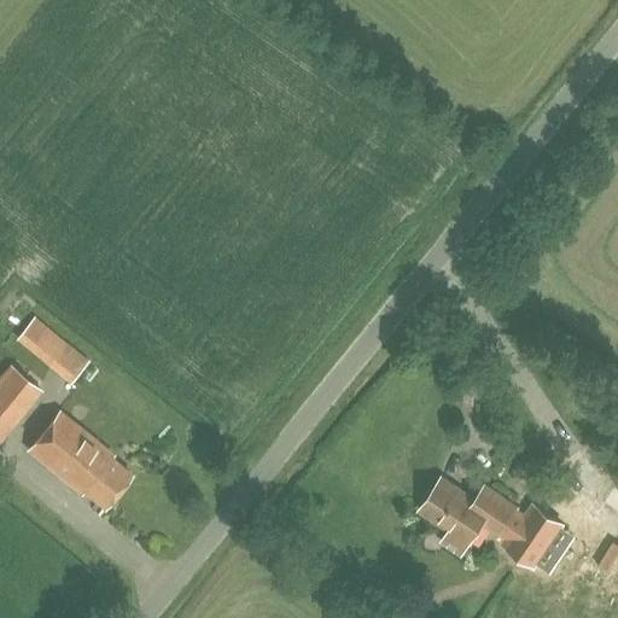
[(71,382),(89,361),(35,316),(17,338),(71,382)]
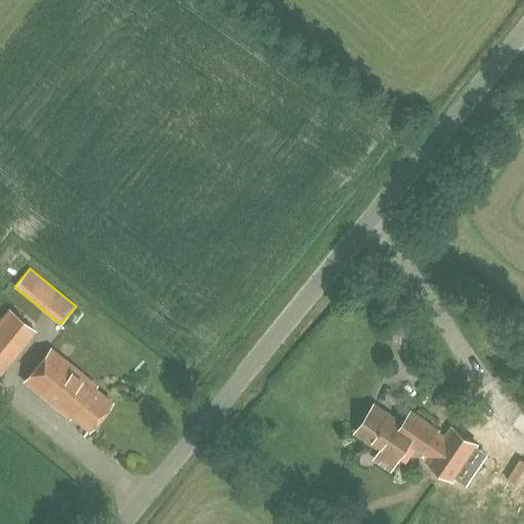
[(0,374),(37,330),(9,308),(0,318),(0,374)]
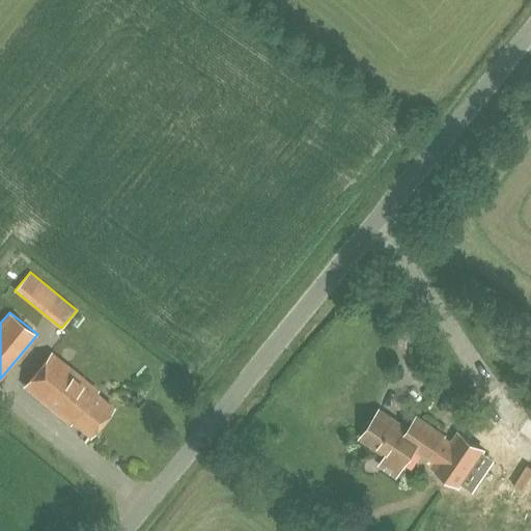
[(51,354),(25,386),(71,422),(73,420),(90,435),(112,407),(94,392),(96,390),(51,354)]
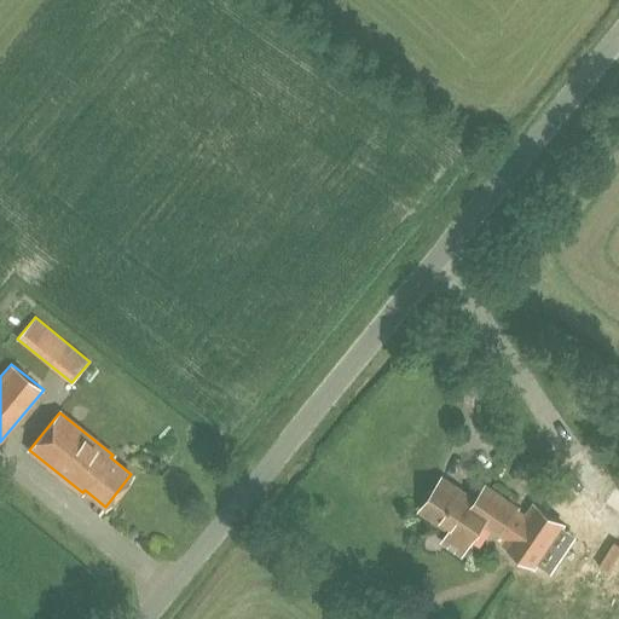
[(443,479),(421,510),(449,530),(440,543),(447,548),(449,545),(456,550),(453,553),(460,556),(469,543),(484,521),(510,539),(507,545),(536,565),(563,524),(534,504),(526,516),(518,510),(519,509),(486,486),(476,501),(443,479)]
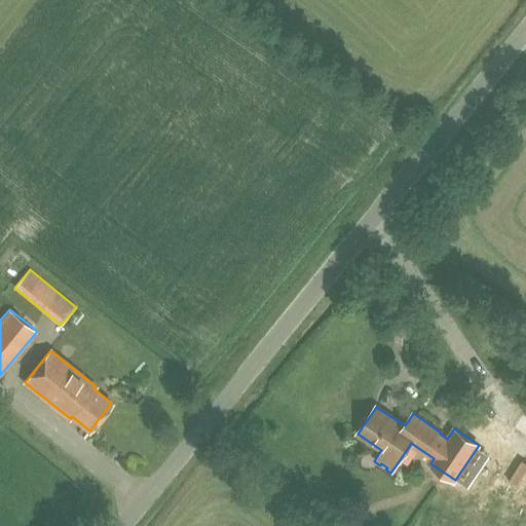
[(525,453),(506,445),(484,490),(525,511),(525,453)]
